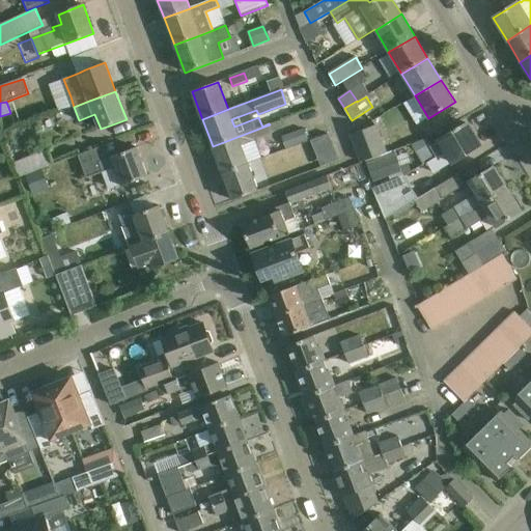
[(279,121),(270,124),(213,146),(222,173),(248,163),(242,146),(273,134),(272,132),(281,128),(279,121)]
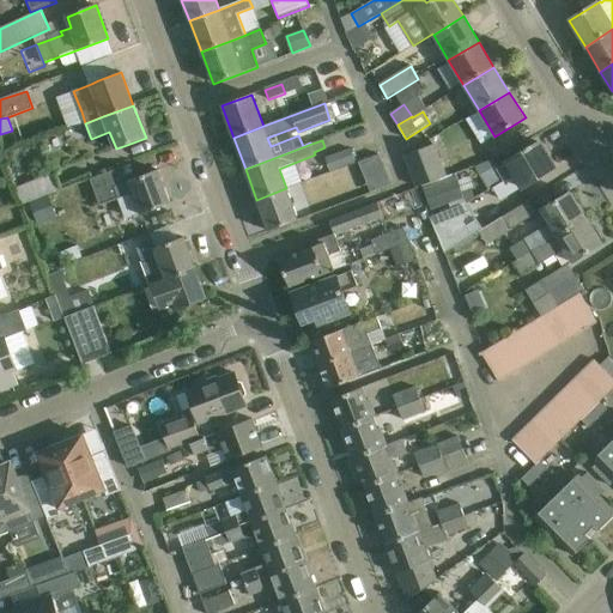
[(495,189),(502,200),(522,188),(556,168),(540,144),(520,156),(498,169),(505,182),(495,189)]
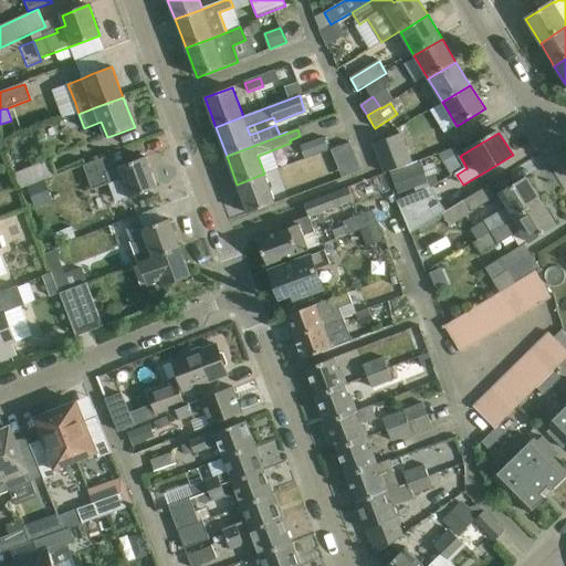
[(390,171),(410,164),(399,135),(375,144),(385,174),(390,171)]
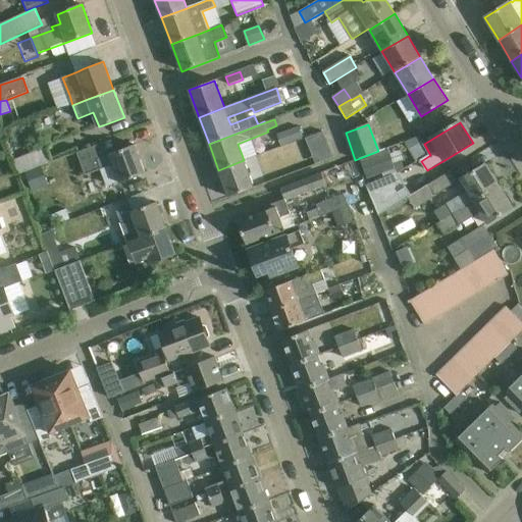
[(299,127),(280,134),(284,146),(303,139),(299,127)]
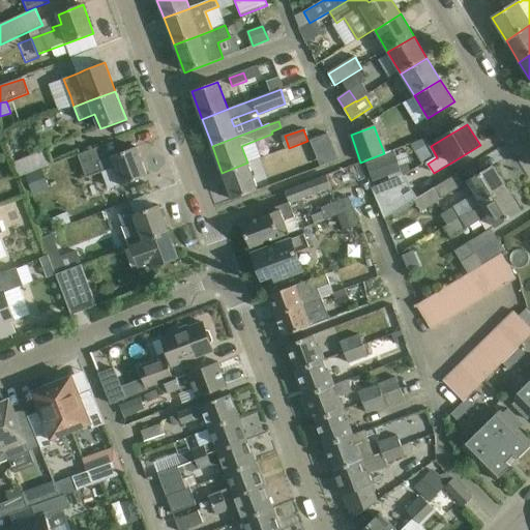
[(310,140),(321,164),(336,156),(324,133),(310,140)]
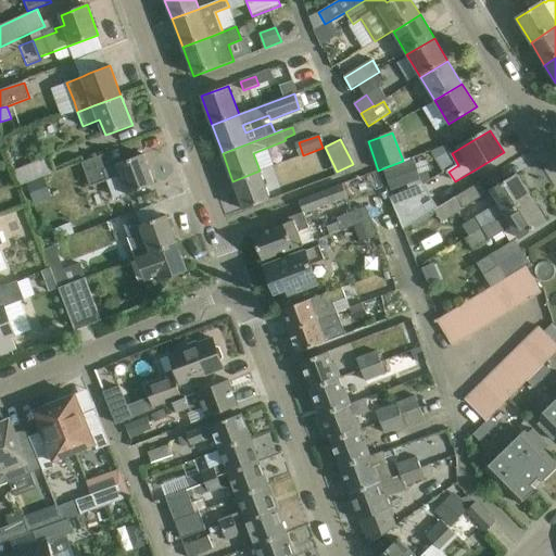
[(117,164),(112,151),(81,163),(91,187),(122,175),(128,194),(155,185),(143,154),(117,164)]
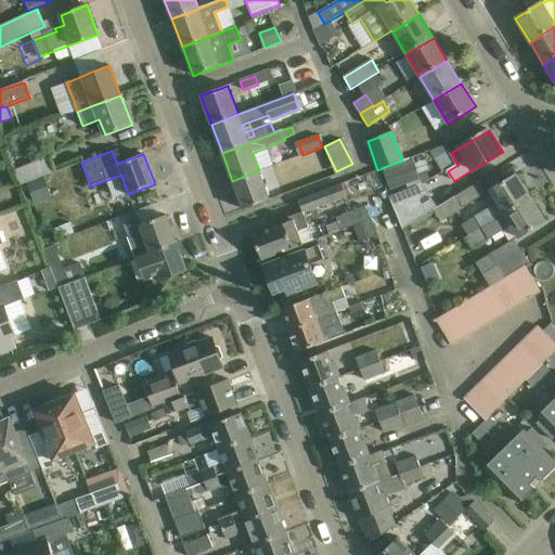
[(25,184),(51,173),(55,171),(50,157),(15,171),(21,185),(25,184)]
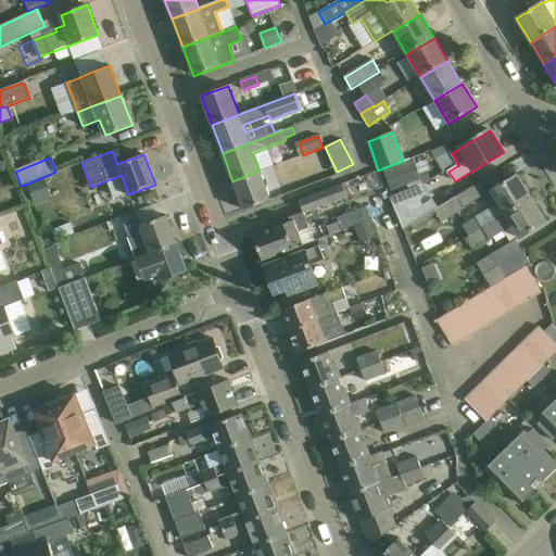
[(414,160),(404,164),(403,161),(383,168),(392,191),(421,179),(414,160)]
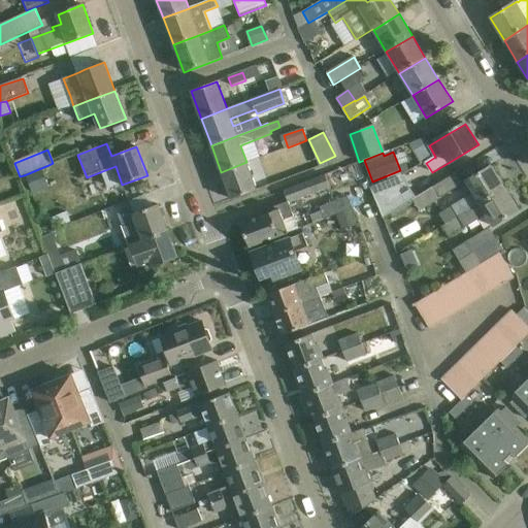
[(246,162),(221,172),(231,199),(257,190),(246,162)]
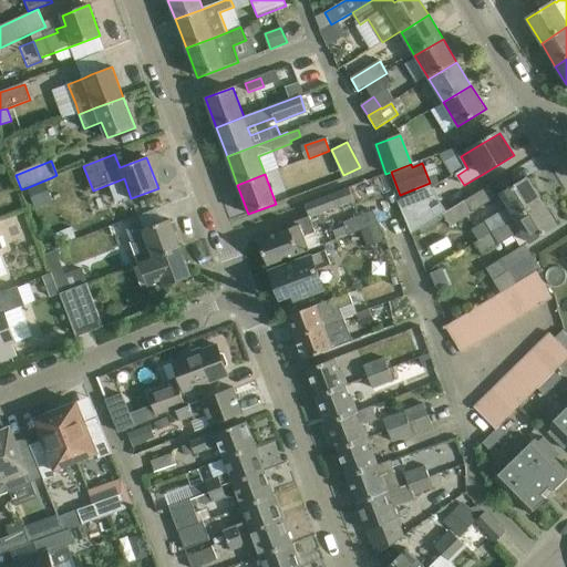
[(508,207),(486,222),(493,233),(543,202),(528,178),(509,189),(501,195),(508,207)]
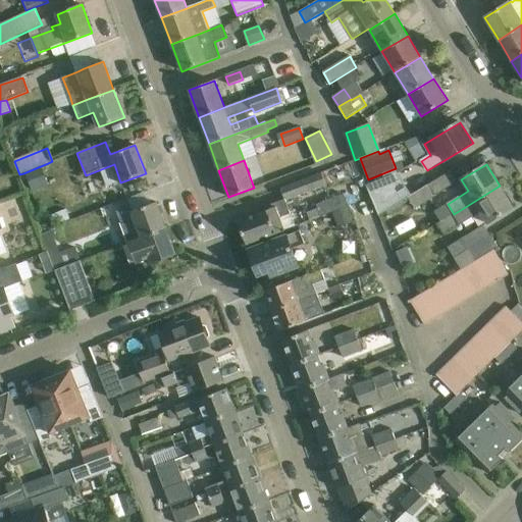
[(42,167),(27,173),(34,192),(49,186),(42,167)]
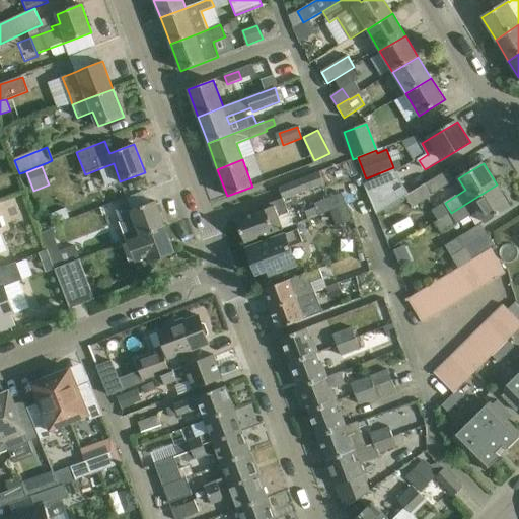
[(410,197),(408,198),(414,207),(455,180),(449,170),(409,195),(410,197)]
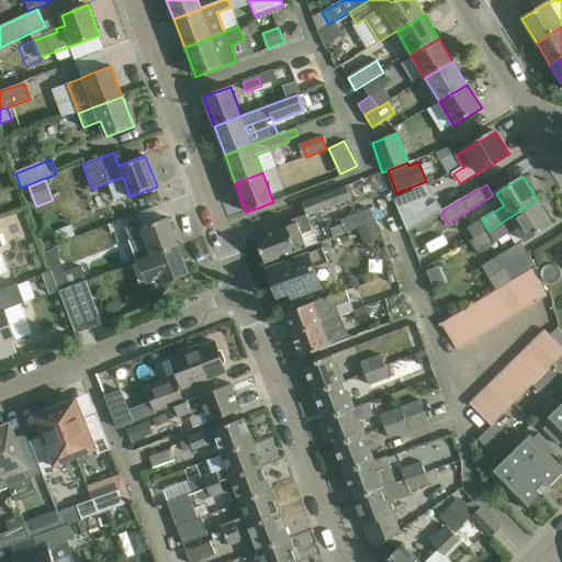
[(347,186),(303,202),(307,214),(285,223),(288,227),(256,238),(266,263),(307,248),(302,235),(313,231),(308,215),(351,200),(347,186)]
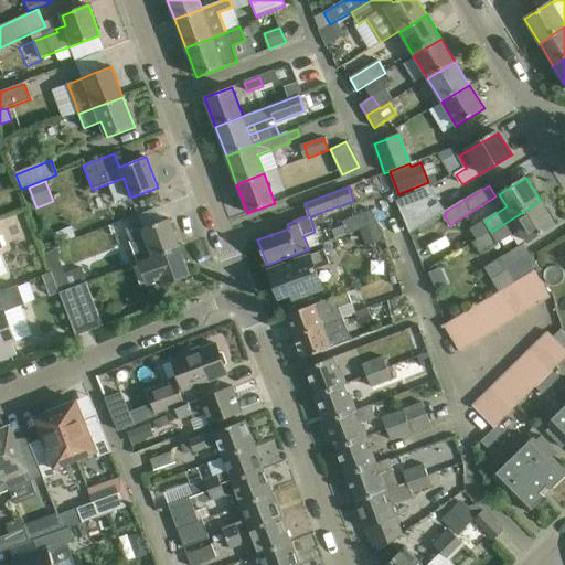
[(411,235),(444,215),(446,214),(445,212),(430,188),(417,192),(396,201),(411,234),(411,235)]
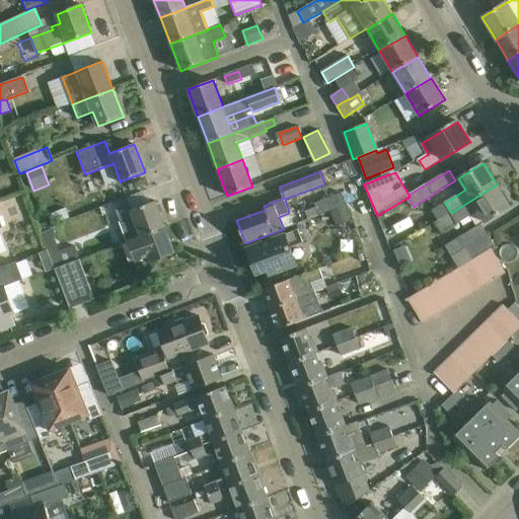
[(497,184),(451,213),(458,223),(478,211),(486,222),(493,218),(510,207),(497,184)]
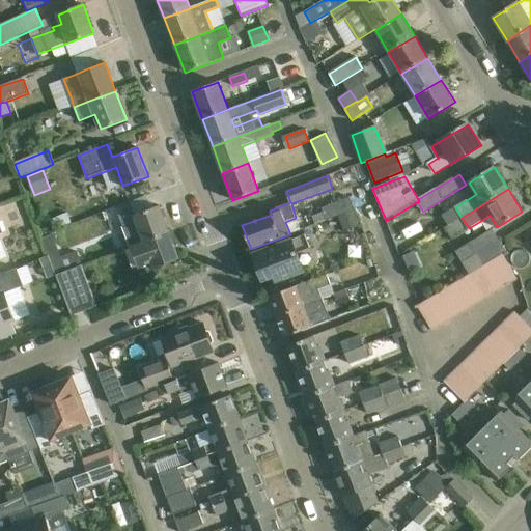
[(327,221),(355,210),(350,198),(322,208),(327,221)]
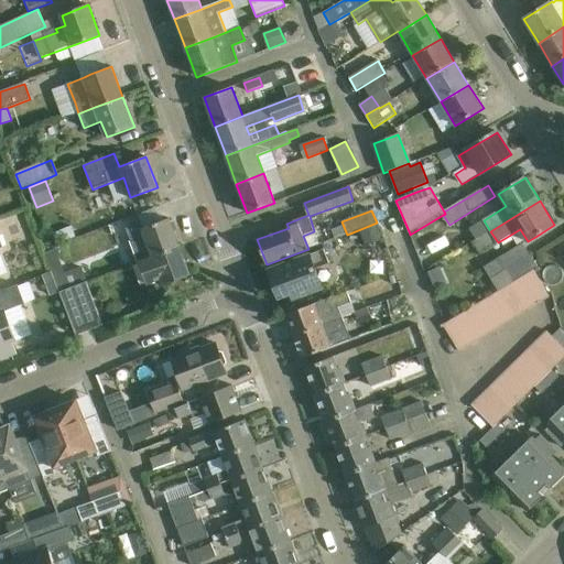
[(141,223),(127,228),(132,242),(139,262),(180,247),(169,218),(149,226),(143,228),(141,223)]
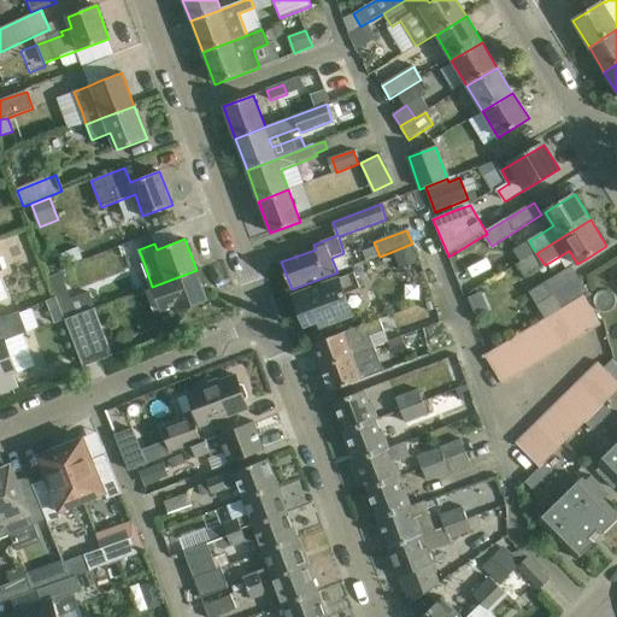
[(400,270),(418,263),(411,246),(393,253),(400,270)]
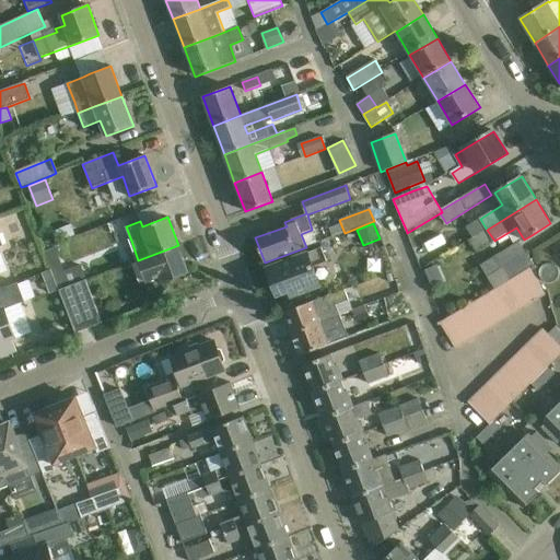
[(70,224),(53,232),(56,240),(62,237),(63,240),(74,236),(70,224)]
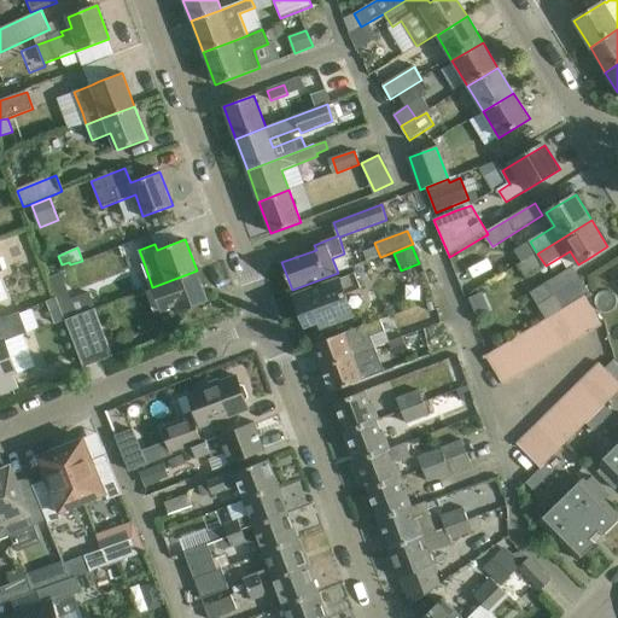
[(560,312),(572,303),(584,296),(584,295),(588,292),(581,279),(573,267),(530,292),(538,305),(547,319),(560,312)]
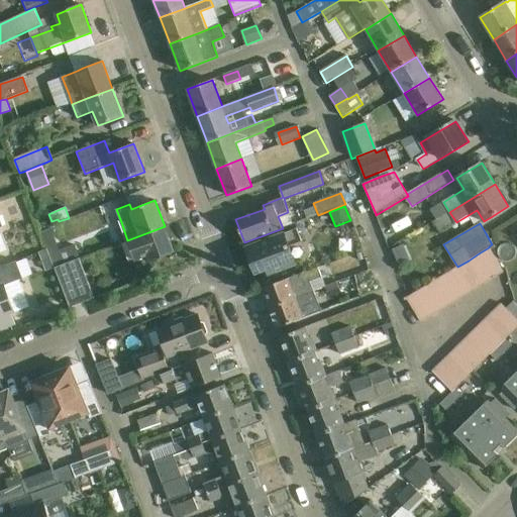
[(165,226),(127,240),(139,273),(152,268),(150,262),(175,252),(165,226)]
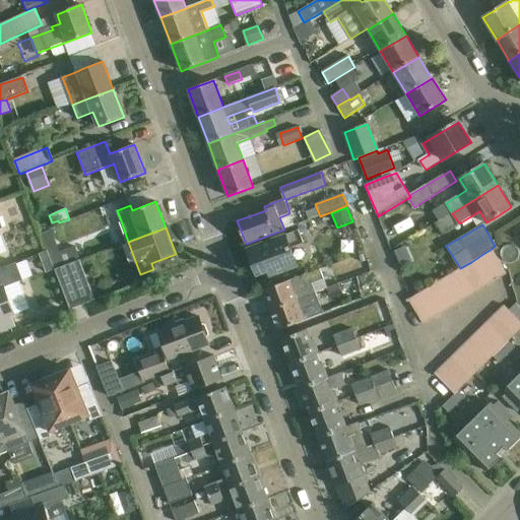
[(52,231),(42,235),(48,251),(50,256),(51,255),(56,267),(78,259),(73,247),(60,252),(52,231)]
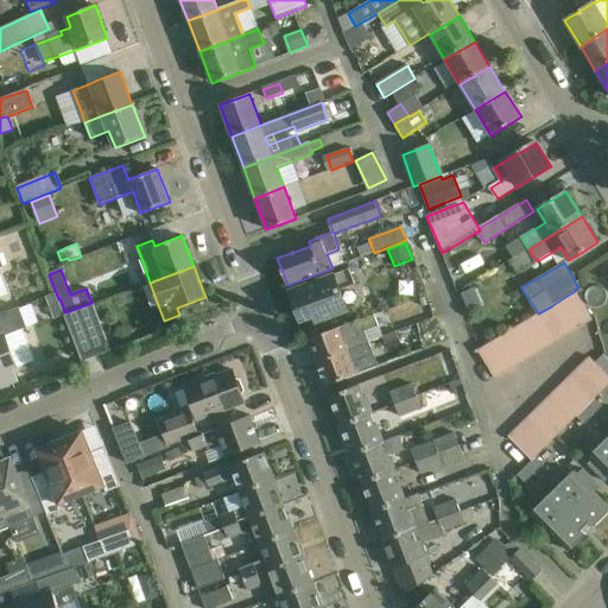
[(354,284),(349,270),(312,283),(290,291),(301,322),(314,317),(316,323),(346,311),(339,290),(354,284)]
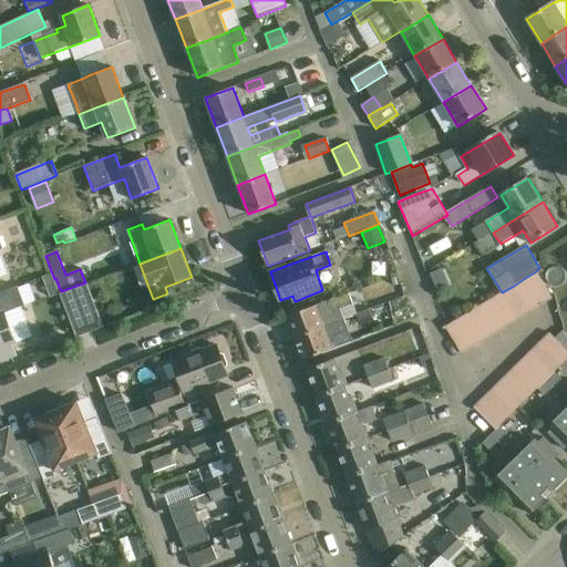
[(536,271),(525,278),(542,305),(553,298),(536,271)]
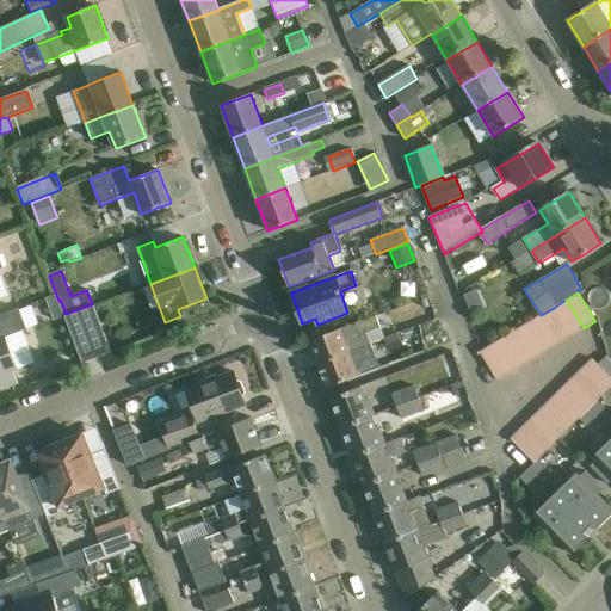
[(56,295),(47,298),(56,320),(65,318),(59,301),(56,295)]
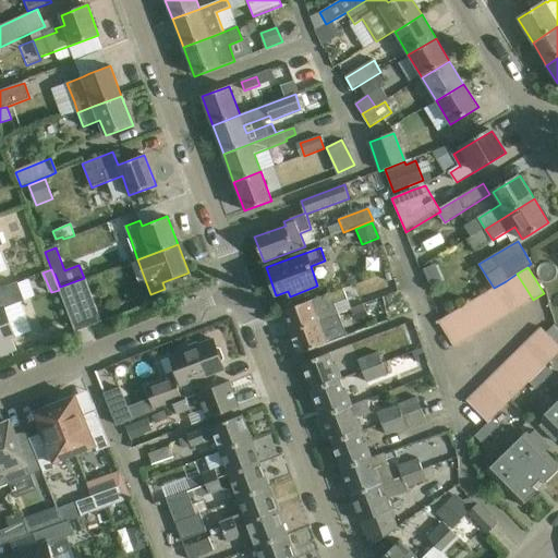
[(521,307),(533,300),(517,274),(506,281),(521,307)]
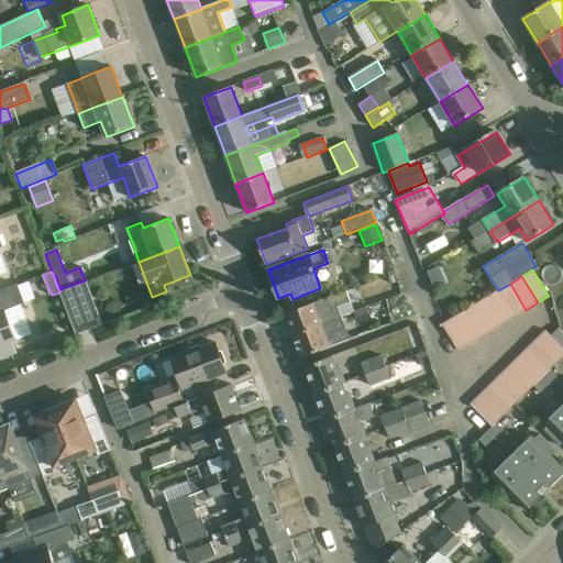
[(88,282),(59,291),(76,334),(105,324),(88,282)]
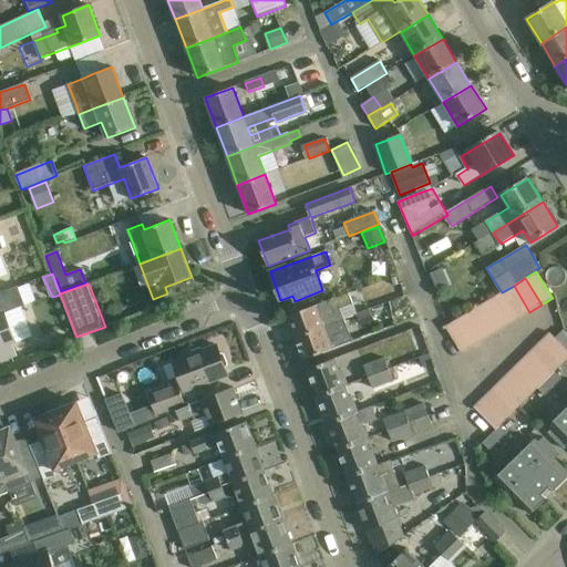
[(514,286),(502,292),(518,319),(529,312),(514,286)]
